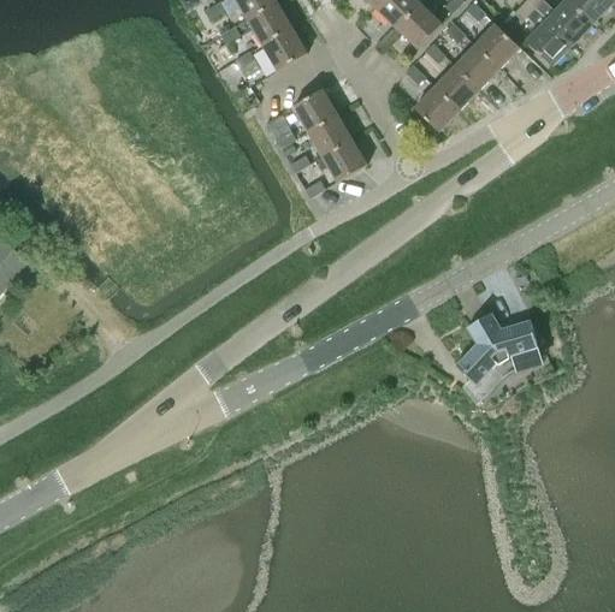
[(236,0),(248,19),(277,3),(276,0),(236,0)]
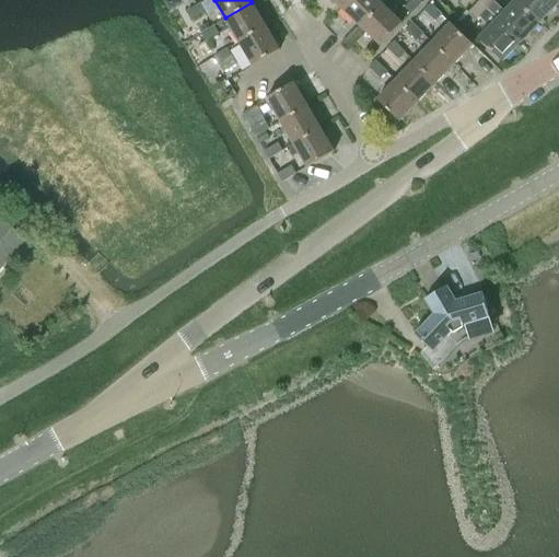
[(361,25),(383,3),(379,0),(349,0),(342,8),(361,25)]
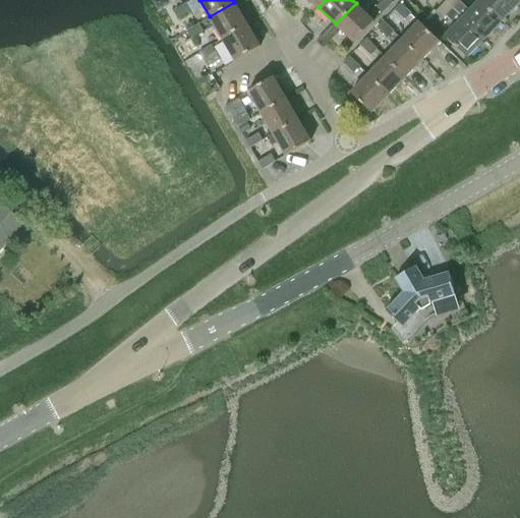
[(380,0),(376,5),(382,10),(392,0),(380,0)]
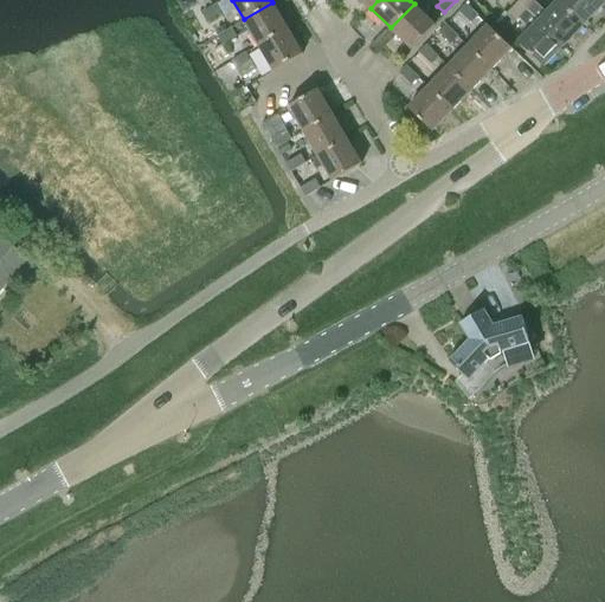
[(516,0),(506,11),(515,19),(520,13),(526,19),(523,20),(529,26),(516,39),(542,64),(564,43),(538,18),(527,7),(519,0),(516,0)]
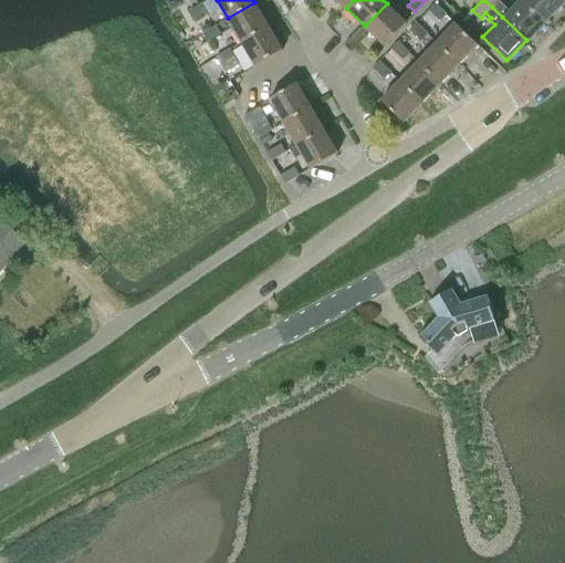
[(498,0),(492,7),(502,17),(526,40),(545,21),(523,0),(519,0),(510,9),(500,0),(498,0)]
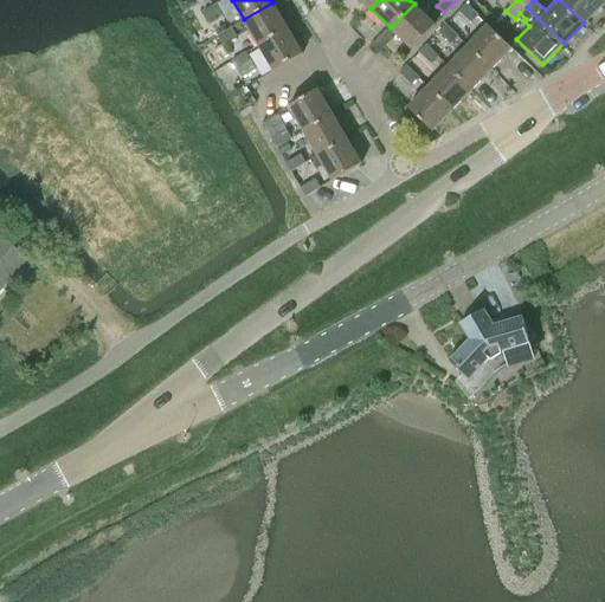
[(560,0),(584,23),(604,1),(603,0),(560,0)]
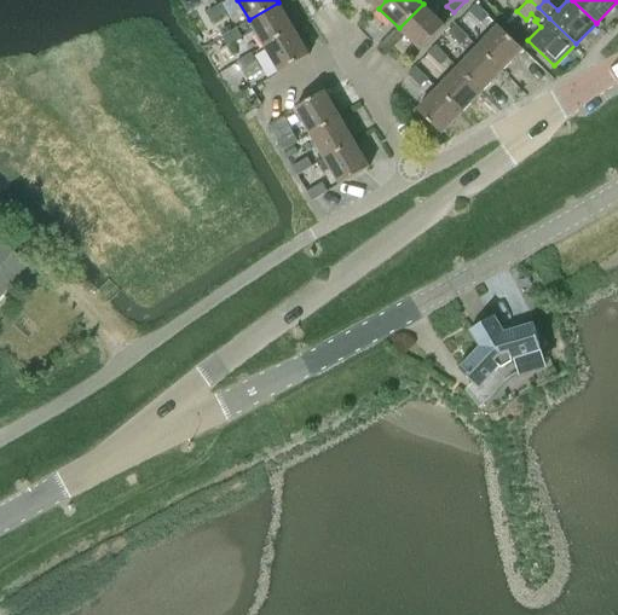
[(207,10),(212,18),(227,10),(221,1),(207,10)]
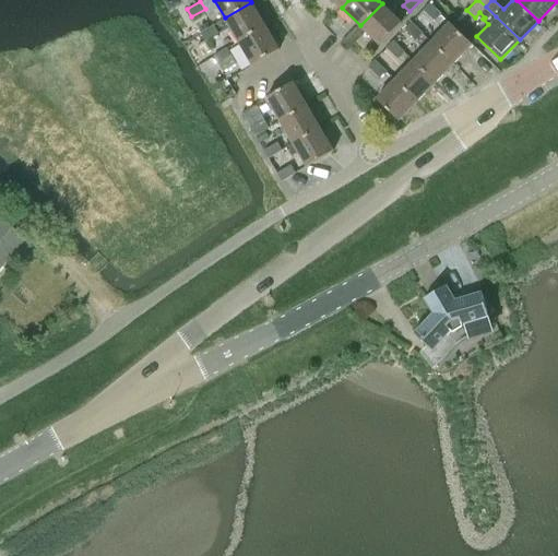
[(428,1),(423,8),(434,19),(439,12),(428,1)]
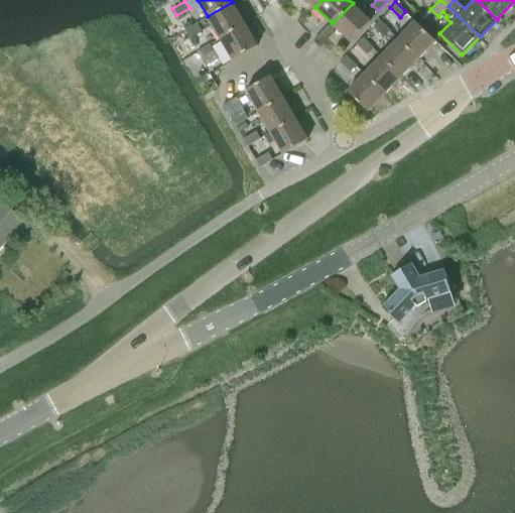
[(220,37),(245,22),(232,2),(208,16),(220,37)]
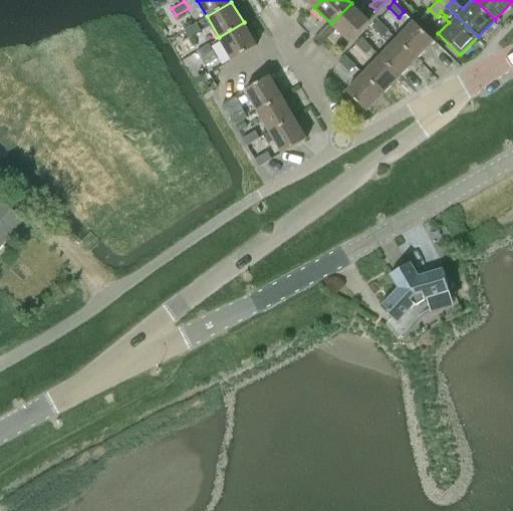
[(368,19),(365,16),(351,3),(331,23),(348,40),(368,19)]
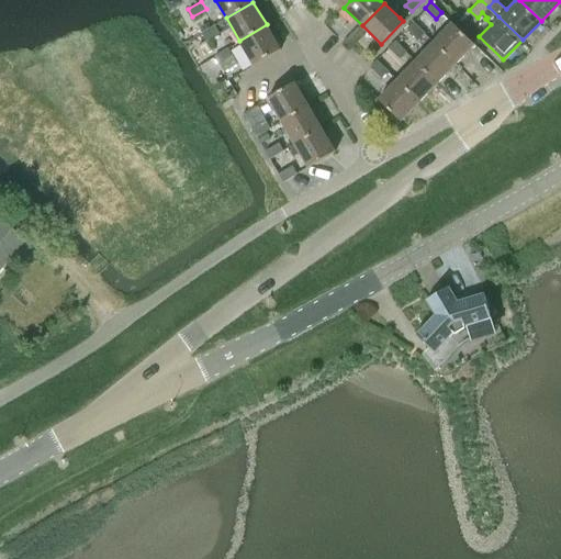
[(412,21),(406,26),(417,37),(424,31),(412,21)]
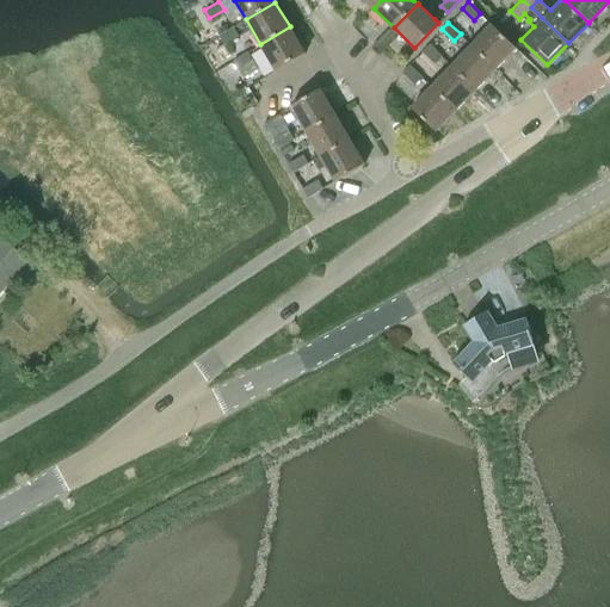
[(470,44),(495,68),(516,47),(491,23),(470,44)]
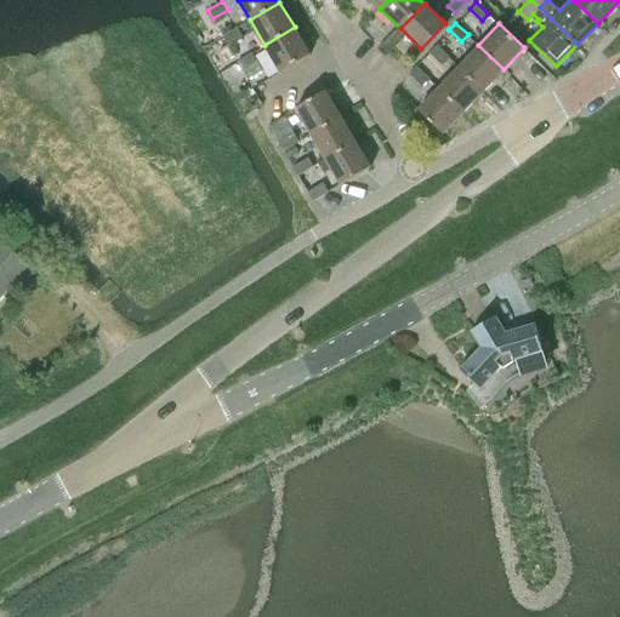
[(223,35),(228,44),(243,35),(238,27),(223,35)]
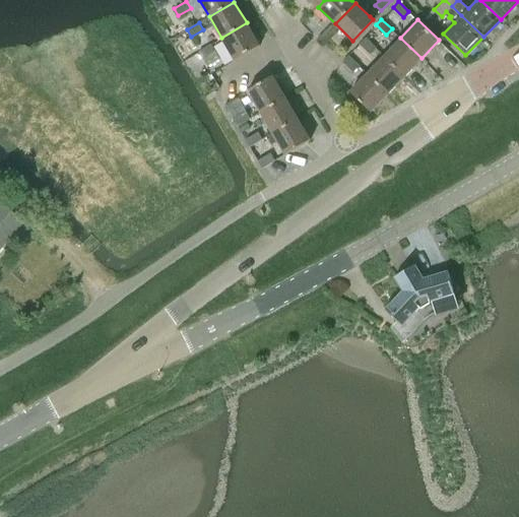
[(247,22),(221,38),(235,59),(259,44),(247,22)]
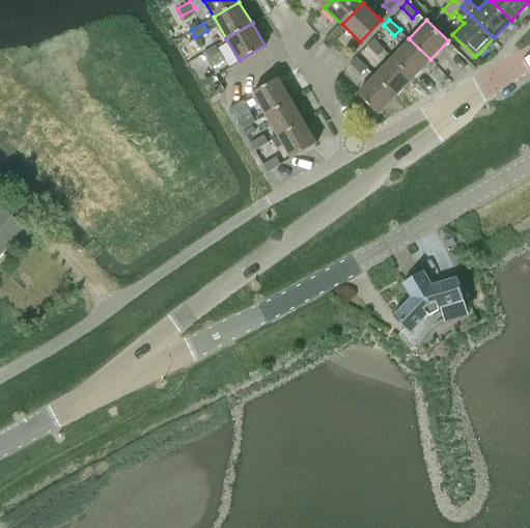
[(372,37),(366,44),(378,54),(383,48),(372,37)]
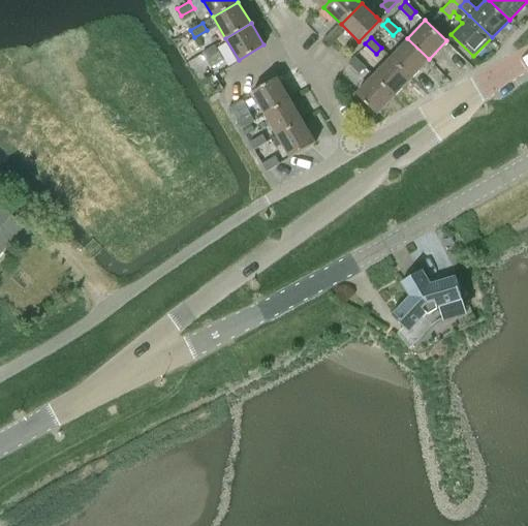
[(411,76),(429,59),(407,38),(391,56),(411,76)]
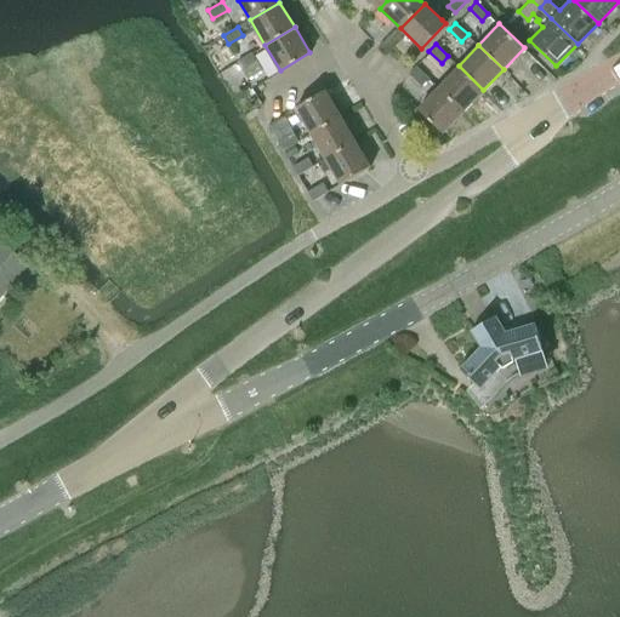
[(252,52),(238,61),(243,69),(257,60),(252,52)]
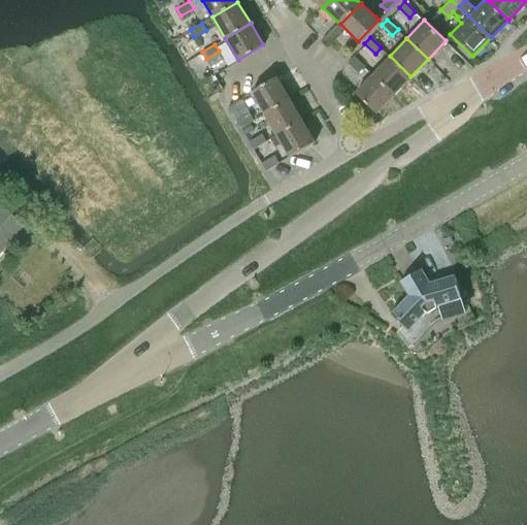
[(353,55),(348,61),(358,71),(363,65),(353,55)]
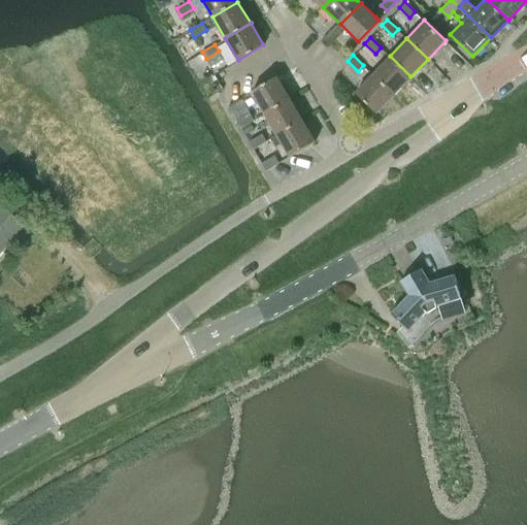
[(394,94),(410,76),(390,56),(372,74),(394,94)]
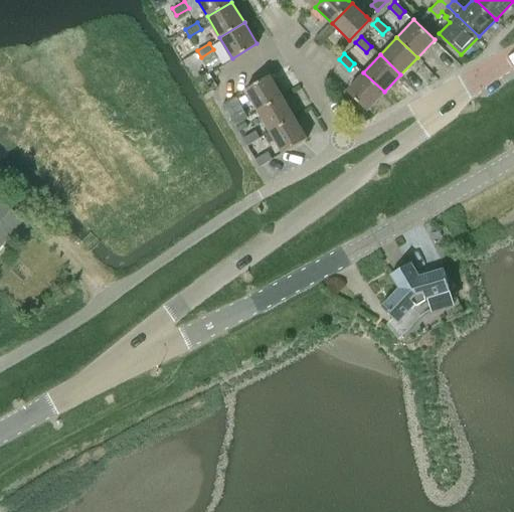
[(367,110),(384,92),(363,72),(346,91),(367,110)]
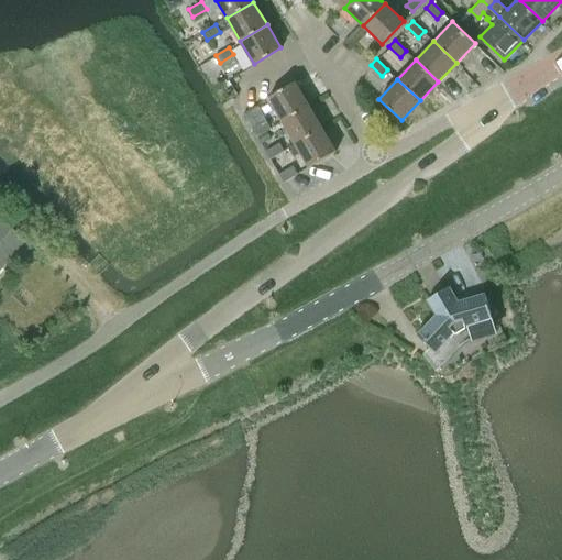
[(281,120),(308,103),(295,80),(267,97),(281,120)]
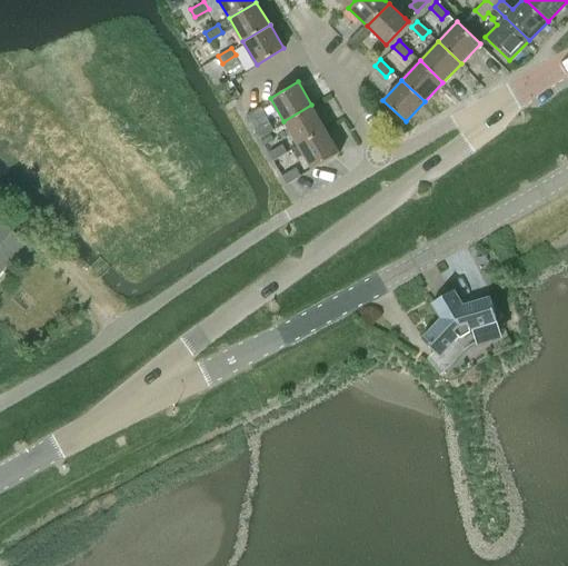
[(298,144),(325,128),(311,105),(284,121),(298,144)]
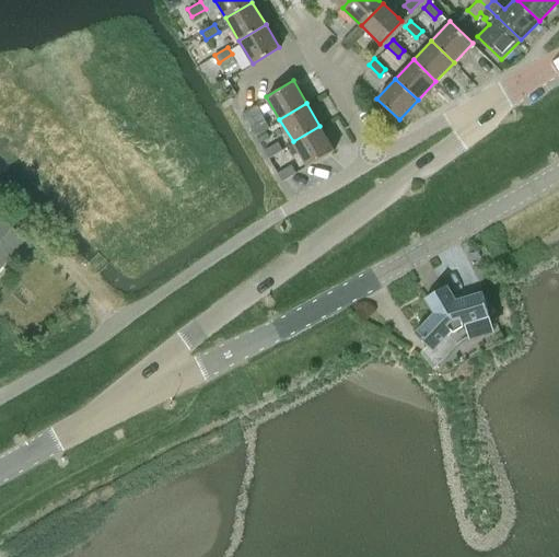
[(255,134),(256,134),(265,128),(268,126),(264,118),(251,126),(255,134)]
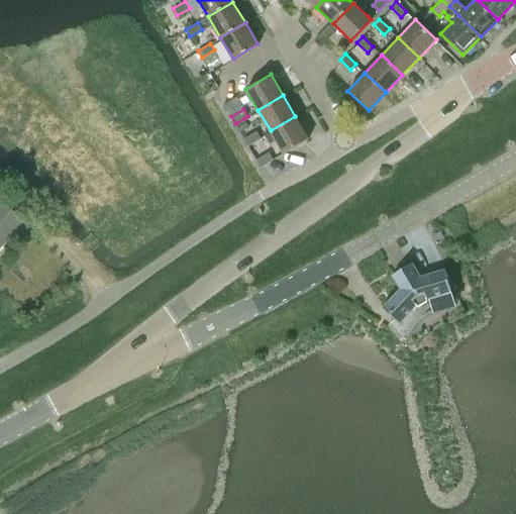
[(295,116),(271,130),(283,152),(308,137),(295,116)]
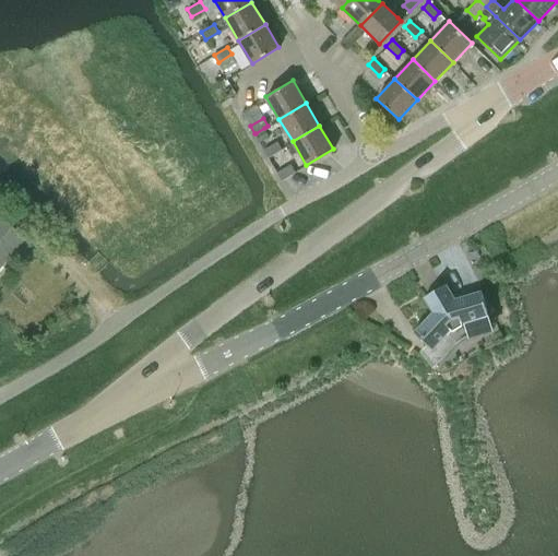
[(264,128),(256,133),(260,141),(270,135),(264,128)]
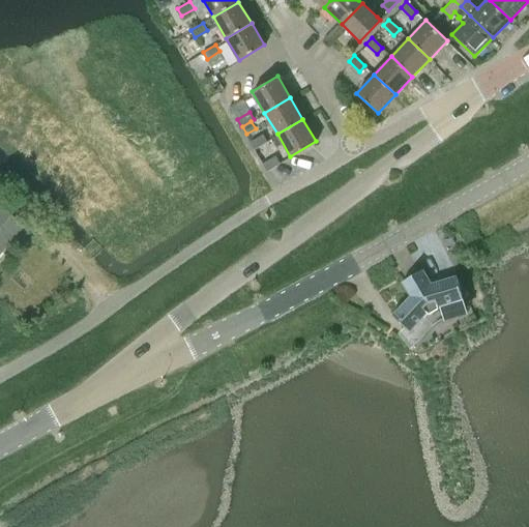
[(262,134),(250,141),(254,148),(266,141),(262,134)]
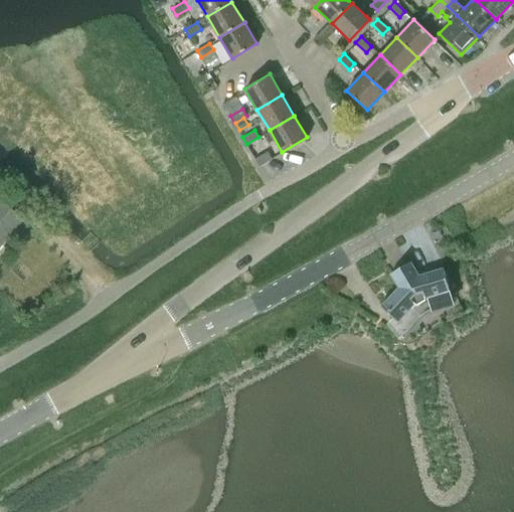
[(254,158),(259,165),(271,158),(267,151),(254,158)]
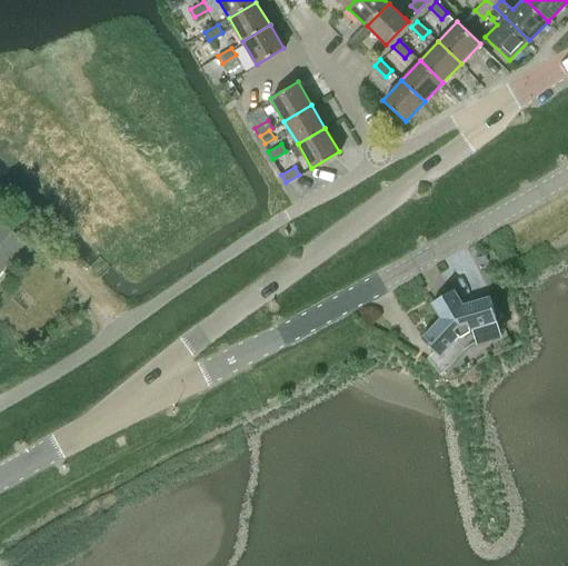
[(0,267),(21,241),(0,224),(0,267)]
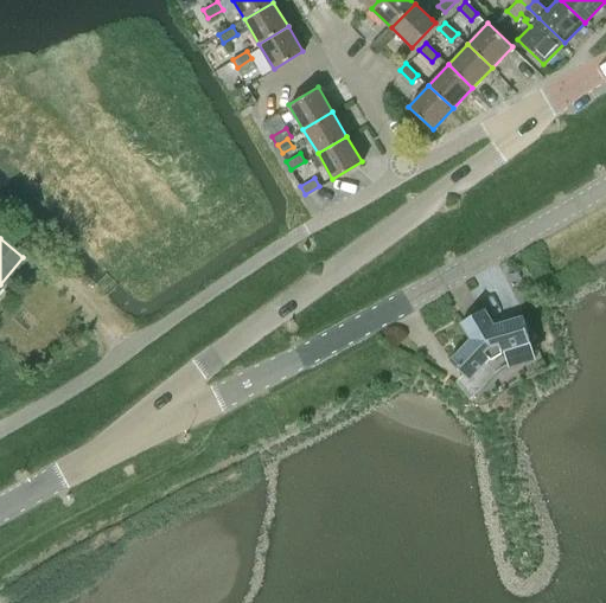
[(533,352),(522,314),(493,322),(484,307),(459,322),(470,338),(448,359),(477,386),(493,369),(510,359),(533,352)]
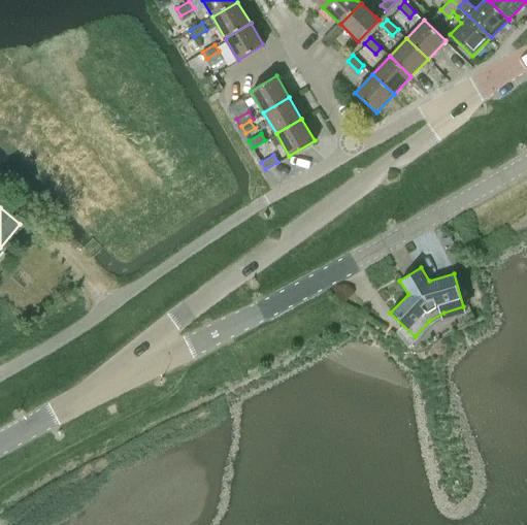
All buildings are outlined.
